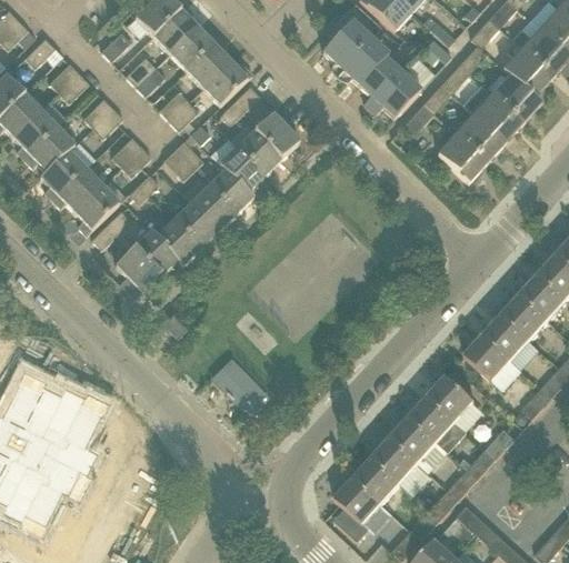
[(153,0),(135,19),(152,37),(185,4),(180,0),(173,0),(172,1),(171,0),(153,0)]
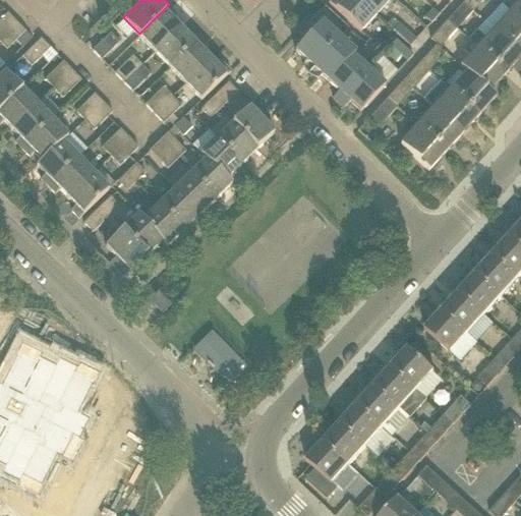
[(331,0),(361,27),(377,11),(364,0),(331,0)]
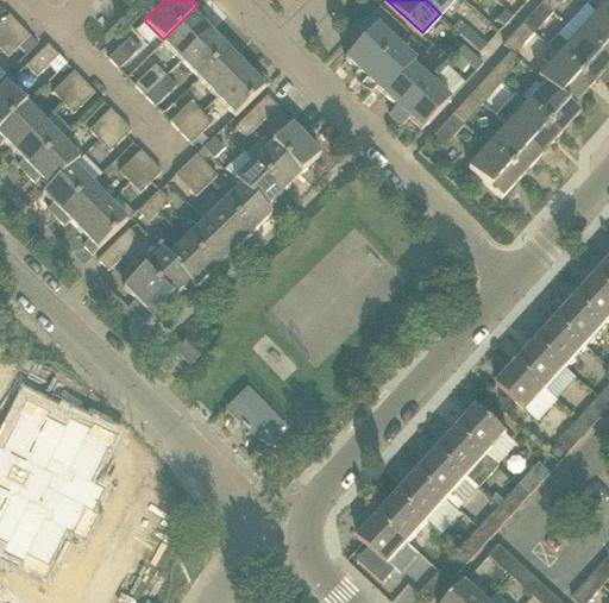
[(426,0),(440,13),(452,0),(426,0)]
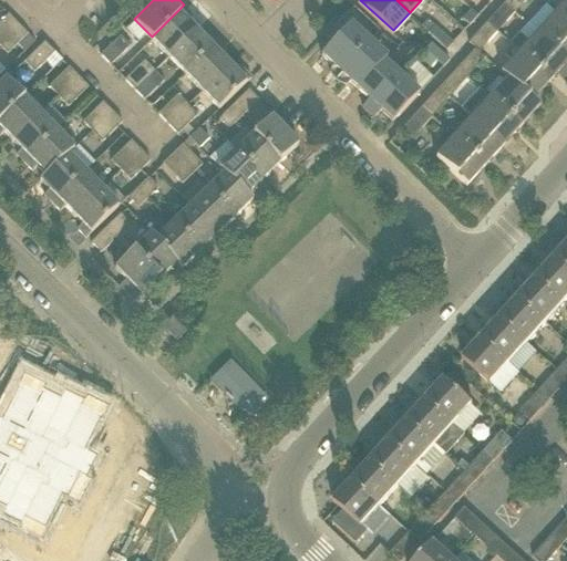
[(515,8),(506,0),(504,0),(487,19),(497,28),(515,8)]
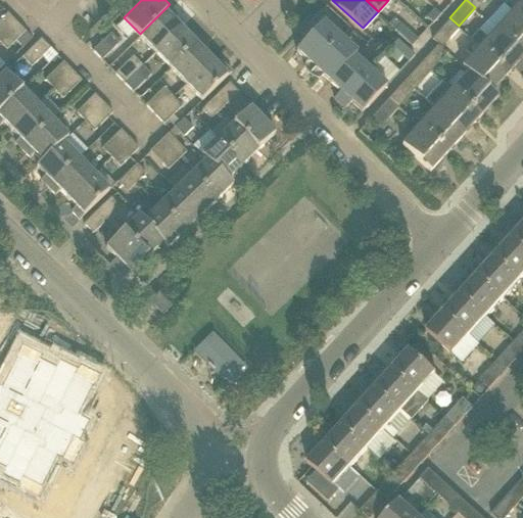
[(518,0),(512,7),(522,16),(522,0),(518,0)]
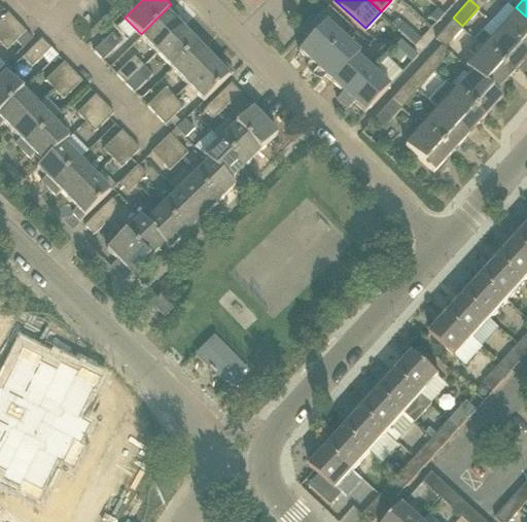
[(171,4),(141,34),(156,49),(182,25),(174,16),(178,12),(171,4)]
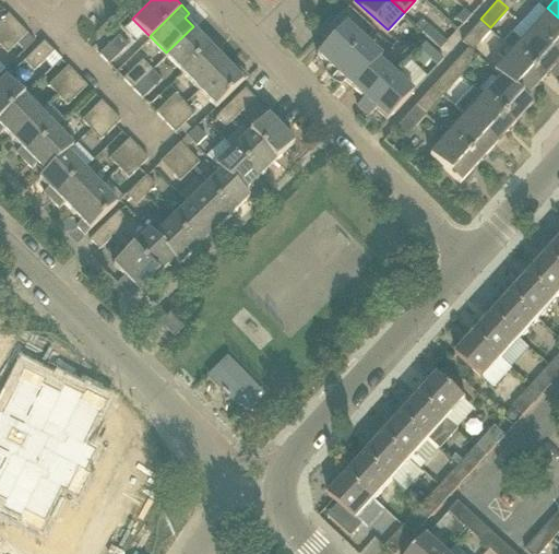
[(456,14),(463,21),(472,12),(465,6),(456,14)]
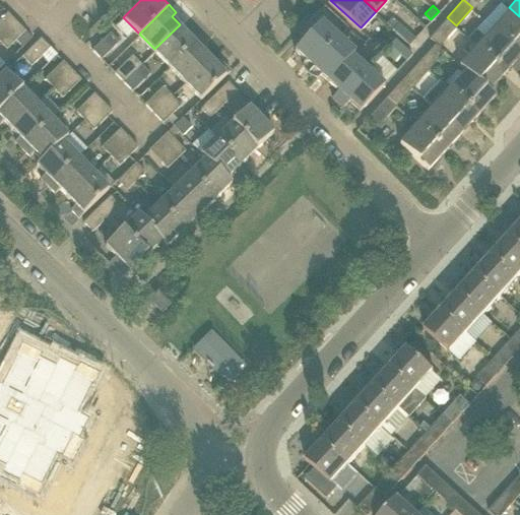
[(519,50),(519,16),(509,7),(493,25),(519,50)]
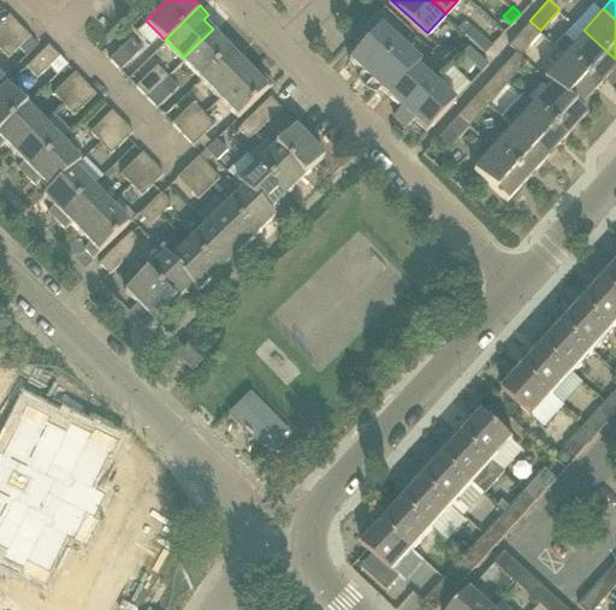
[(378,10),(372,16),(380,23),(386,17),(378,10)]
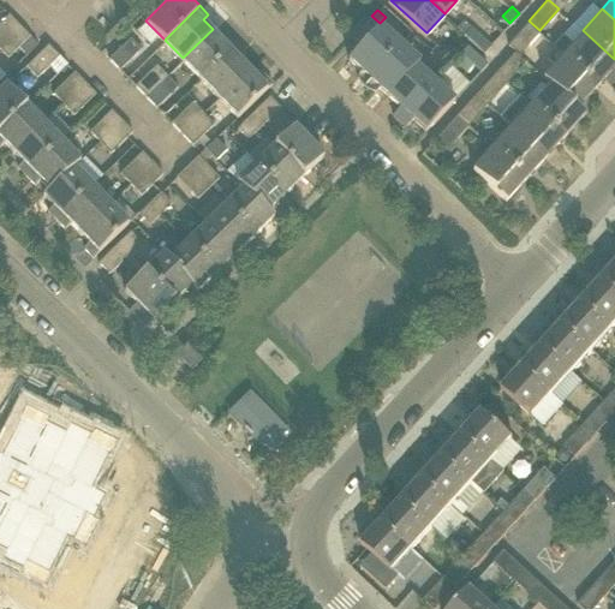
[(0,19),(0,40),(19,22),(9,11),(0,19)]
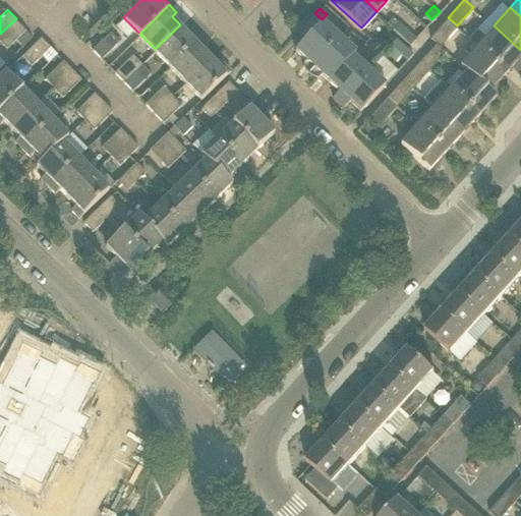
[(316,24),(322,19),(314,13),(310,18),(316,24)]
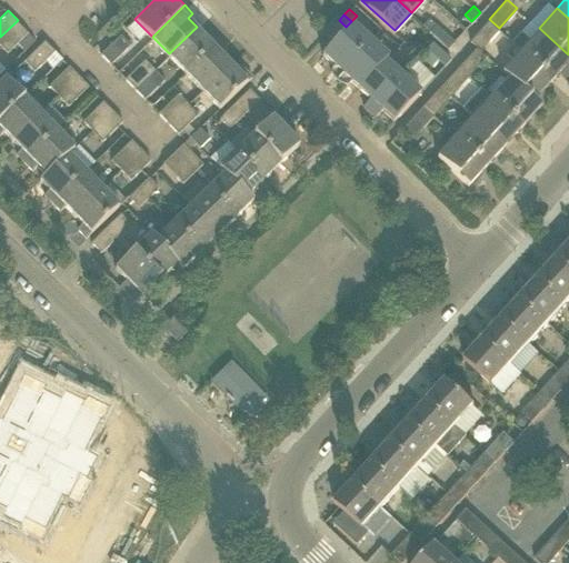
[(477,43),(477,44),(481,48),(499,28),(489,19),(471,39),(477,43)]
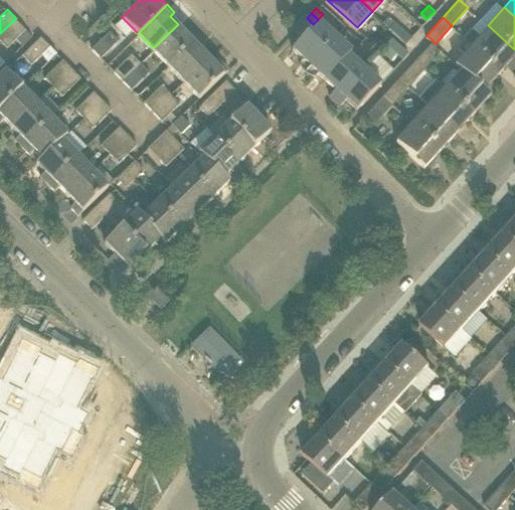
[(16,18),(0,33),(0,38),(7,45),(25,27),(16,18)]
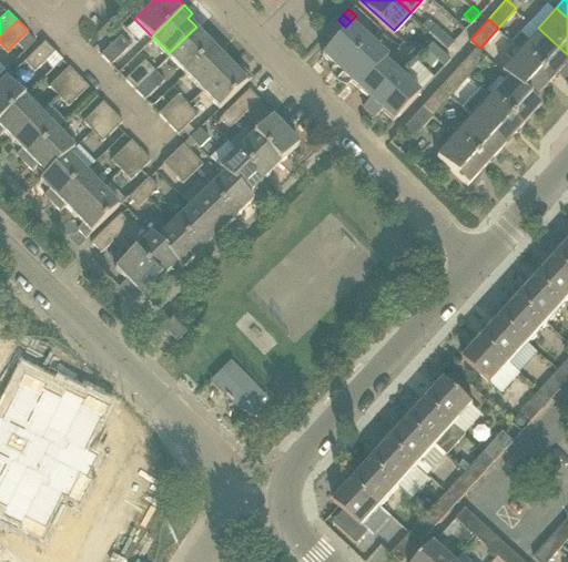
[(333,26),(340,32),(345,27),(338,20),(333,26)]
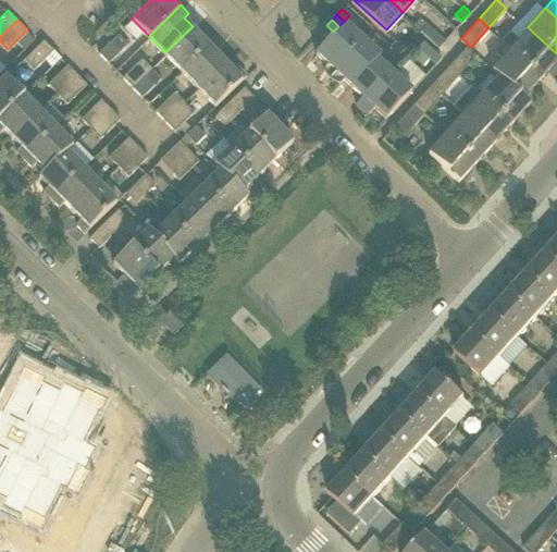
[(504,41),(541,75),(556,57),(556,53),(528,27),(519,20),(500,38),(504,41)]
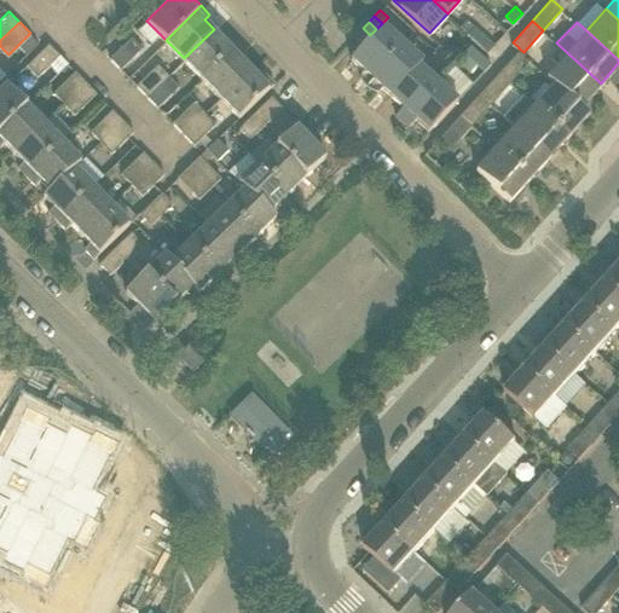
[(366,80),(403,41),(382,23),(376,29),(370,35),(365,41),(351,57),(364,69),(360,74),(366,80)]
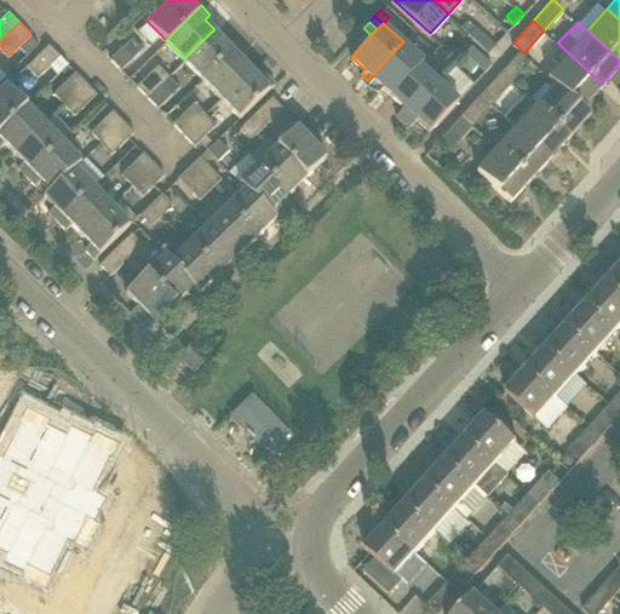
[(486,47),(489,50),(495,42),(476,24),(469,32),(476,38),(487,46),(486,47)]
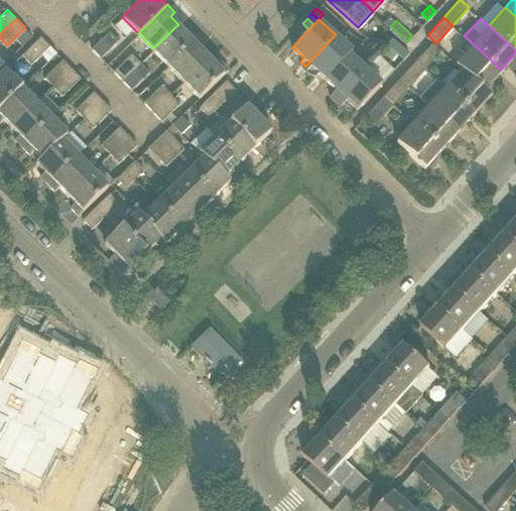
[(304,34),(308,29),(302,23),(297,28),(304,34)]
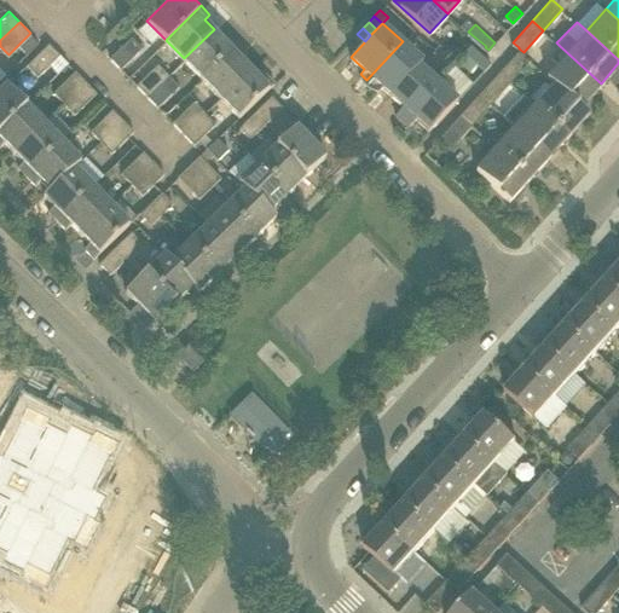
[(184,58),(202,77),(237,42),(229,34),(224,39),(214,29),(184,58)]
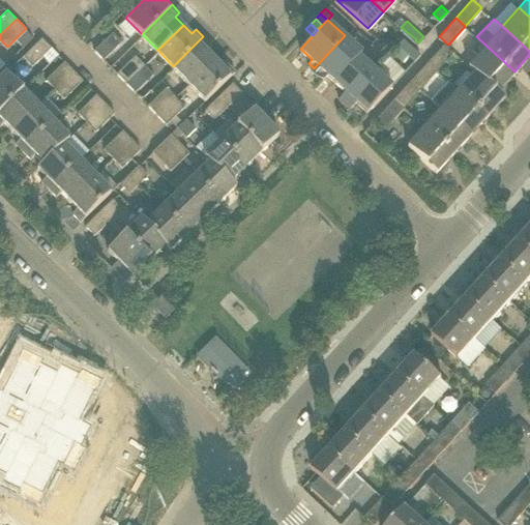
[(16,37),(23,45),(32,35),(26,28),(16,37)]
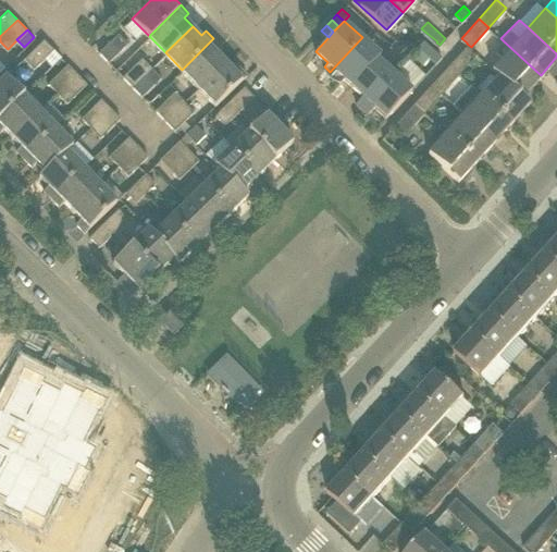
[(98,50),(108,60),(128,41),(119,31),(98,50)]
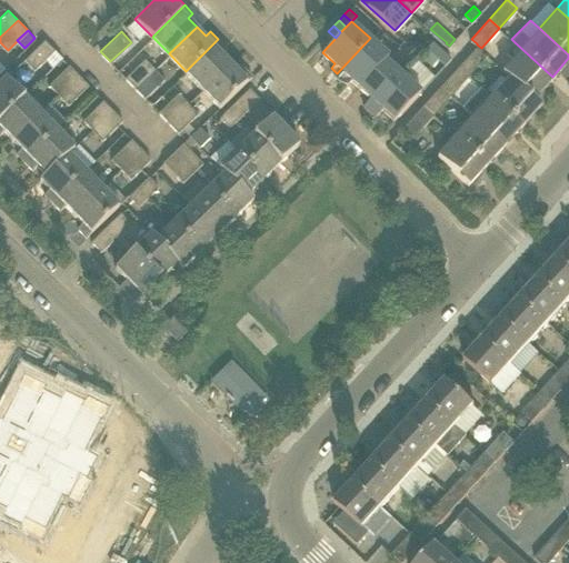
[(451,56),(445,50),(442,48),(446,43),(447,42),(437,34),(427,47),(445,63),(451,56)]
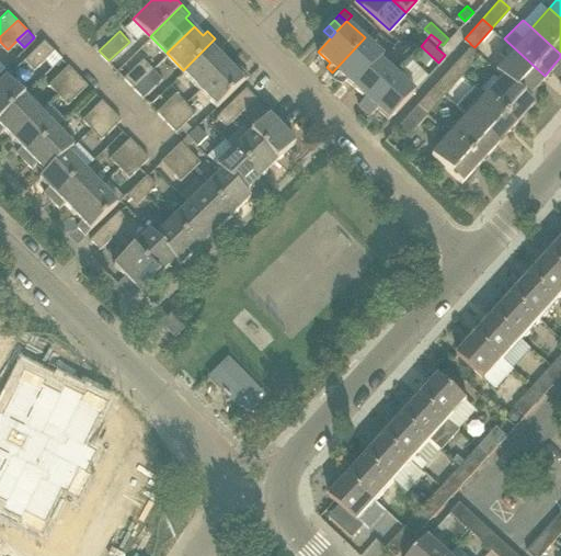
[(34,67),(54,48),(44,37),(24,57),(34,67)]
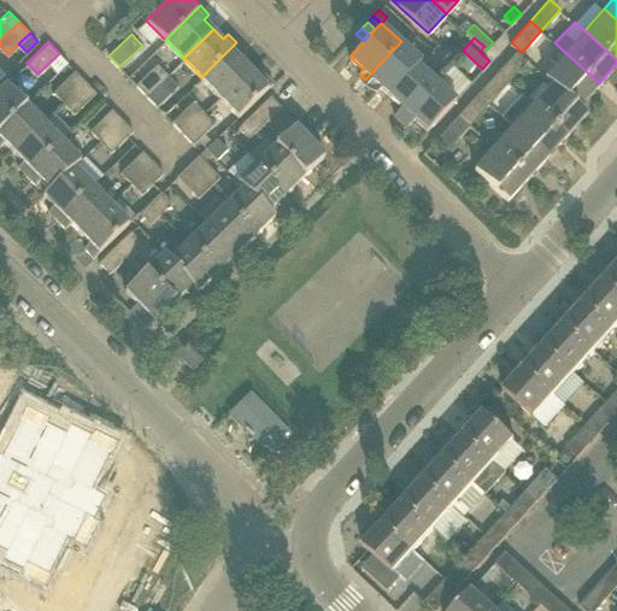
[(401,41),(365,80),(376,89),(381,84),(389,93),(417,63),(421,59),(401,41)]
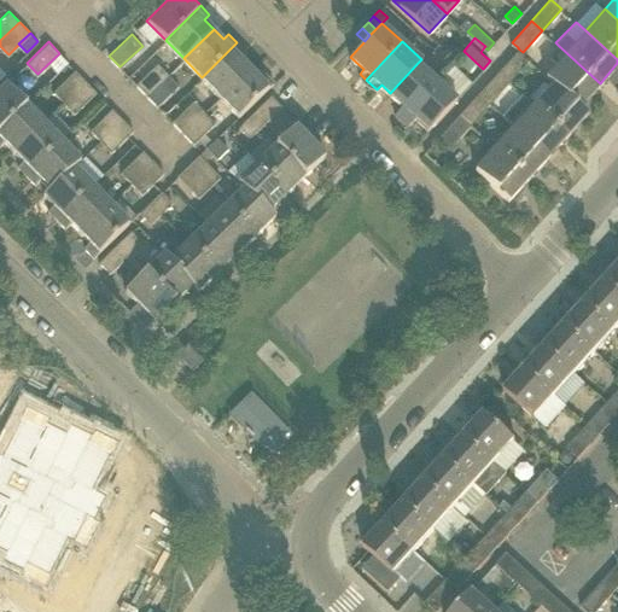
[(237,42),(202,77),(220,95),(250,66),(240,57),(245,52),(237,42)]
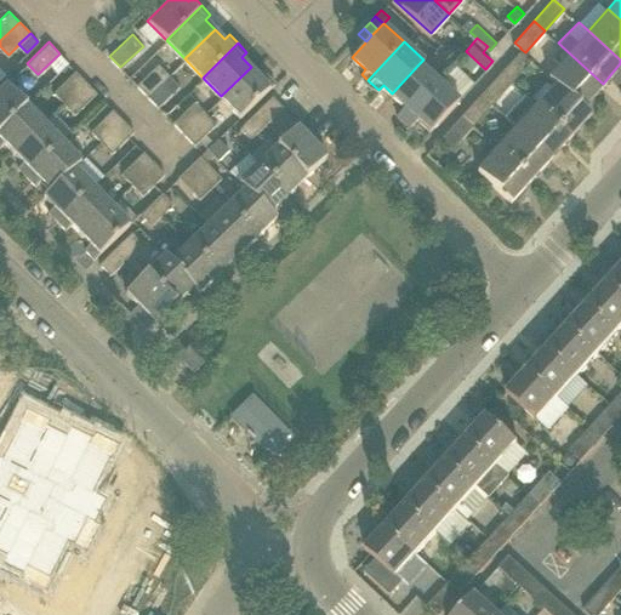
[(553,56),(560,62),(550,74),(557,80),(584,106),(603,84),(562,46),(553,56)]
